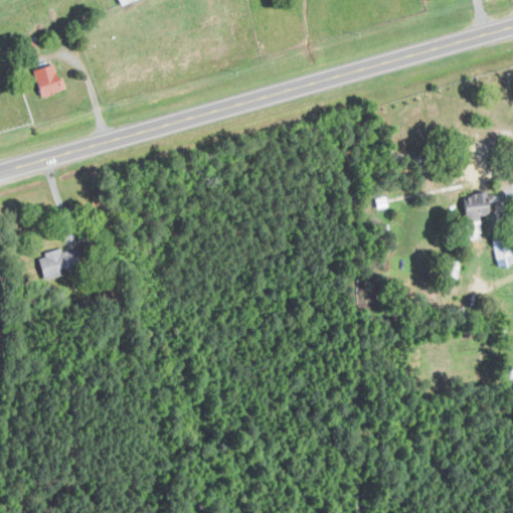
[(36,71),(45,98),(67,90),(59,64),(36,71)]
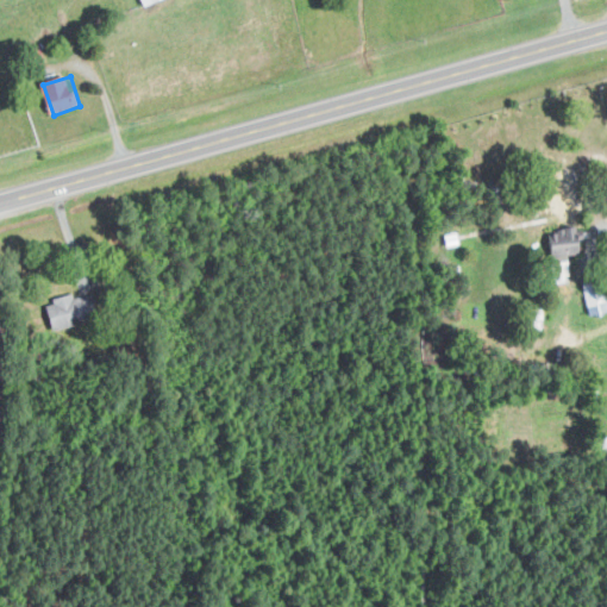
[(568,256),(570,276),(552,279),(551,258),(549,236),(561,235),(559,229),(577,226),(579,235),(583,233),(584,243),(579,243),(580,255),(568,256)]
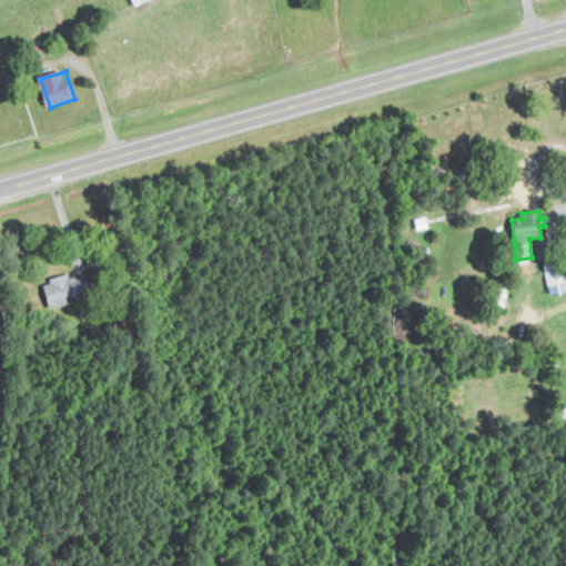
[(416,231),(414,220),(426,218),(428,229),(416,231)]
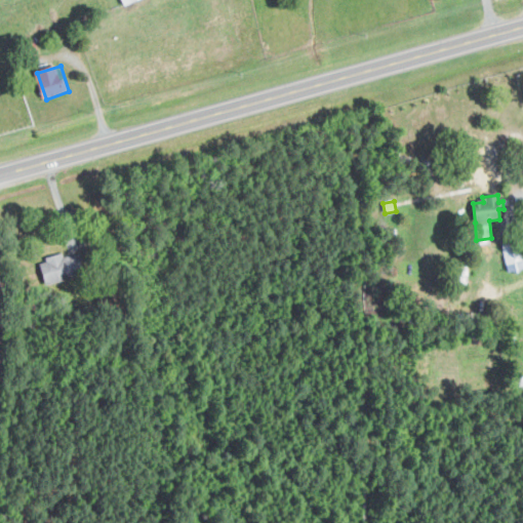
[(518,238),(522,255),(522,270),(509,274),(500,243),(518,238)]
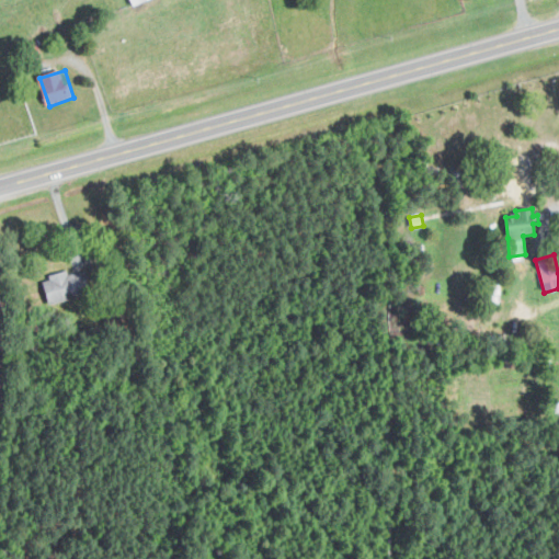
[(48,306),(42,284),(50,281),(48,276),(67,271),(68,276),(76,274),(76,275),(84,273),(91,294),(48,306)]
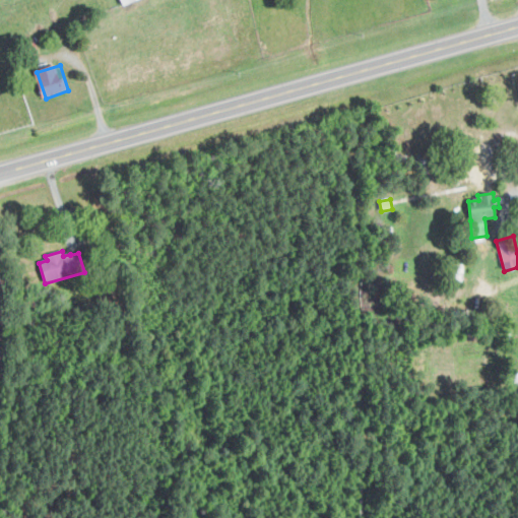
All buildings are outlined.
